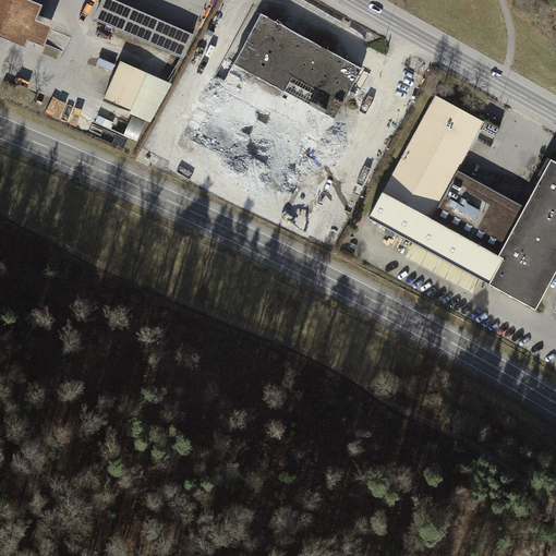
[(193,36),(112,0),(100,0),(93,20),(183,59),(193,36)]
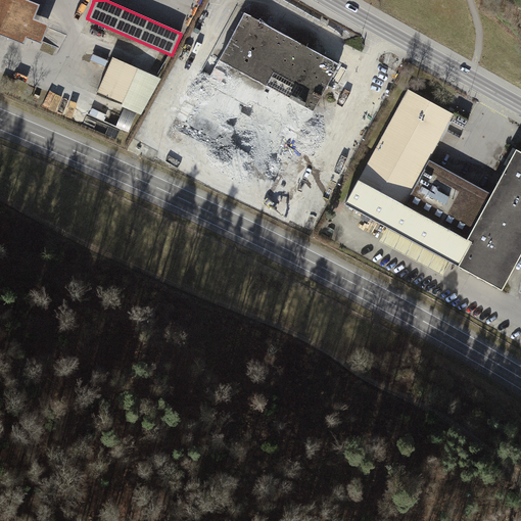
[(285,176),(337,63),(308,50),(317,30),(285,15),(278,29),(241,12),(212,77),(201,72),(176,127),(285,176)]
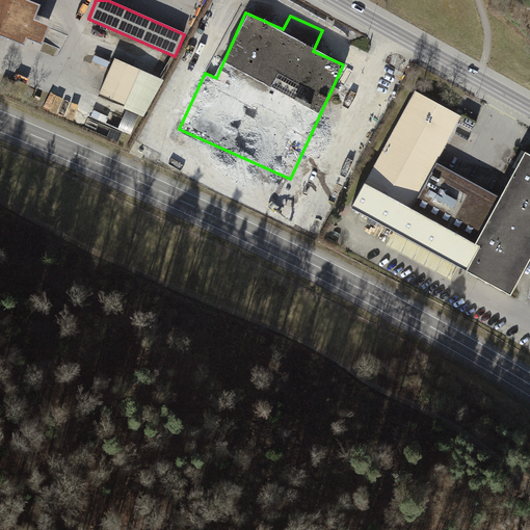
[(139,68),(113,56),(99,91),(124,102),(139,68)]
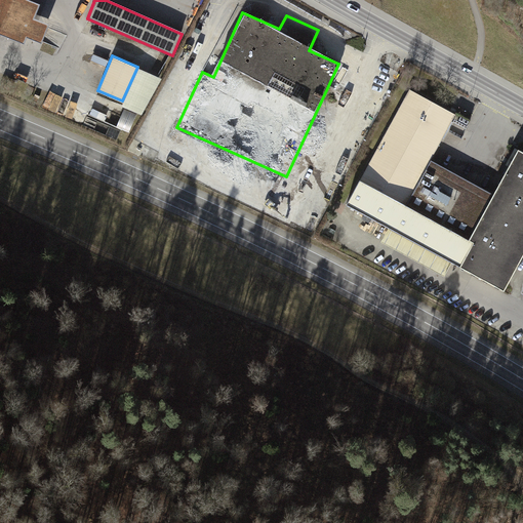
[(325,97),(337,104),(344,92),(331,86),(325,97)]
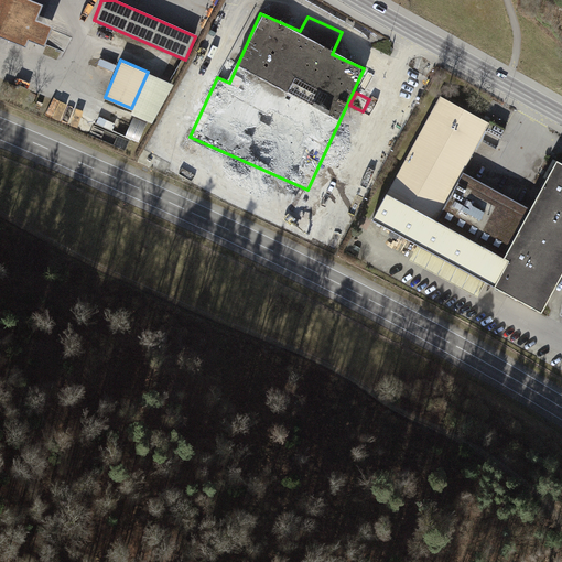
[(488,121),(441,95),(373,217),(540,310),(561,269),(561,164),(553,160),(527,207),(461,171),(488,121)]
